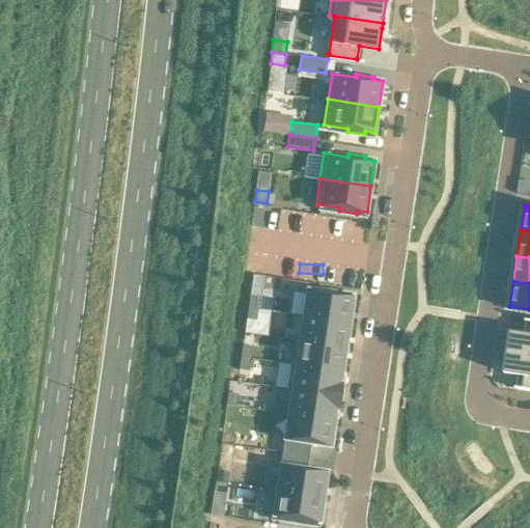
[(308,288),(304,313),(350,321),(354,295),(344,294),(344,290),(328,287),(327,290),(308,288)]
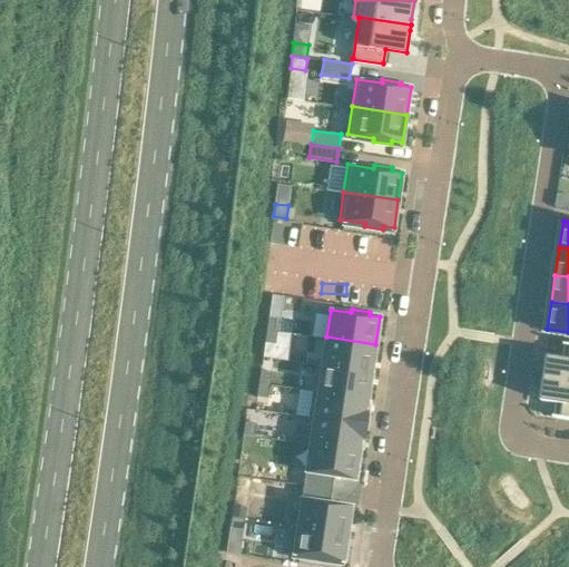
[(270,315),(267,329),(278,330),(281,316),(270,315)]
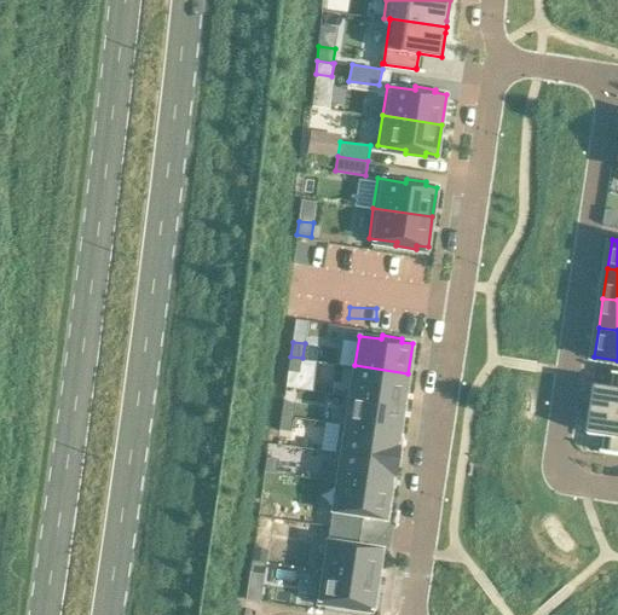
[(290,357),(288,370),(300,372),(302,358),(290,357)]
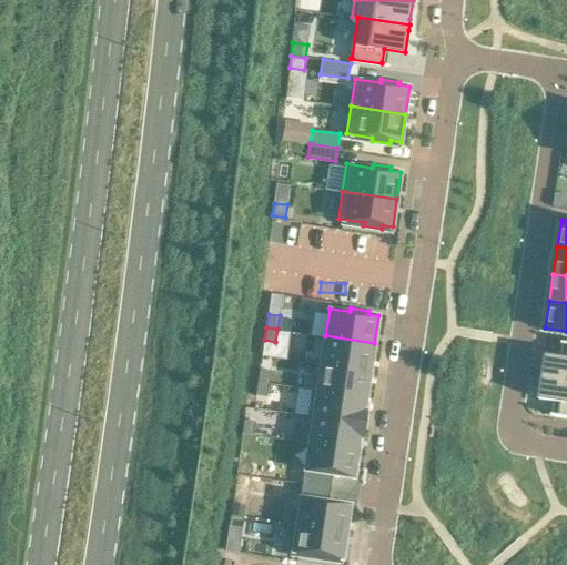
[(322,361),(322,362),(371,370),(374,343),(325,335),(322,361)]
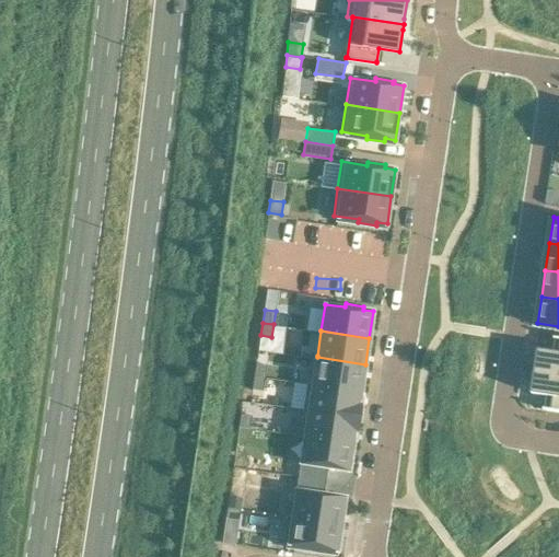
[(539,347),(536,369),(558,372),(558,335),(556,335),(556,336),(555,349),(539,347)]
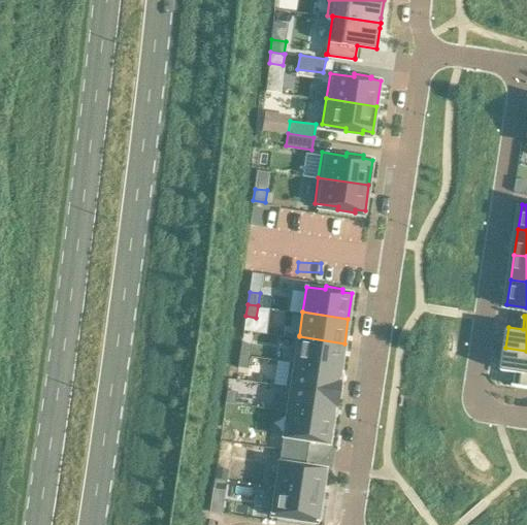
[(294,334),(290,360),(340,368),(344,343),(299,336),(299,335),(294,334)]
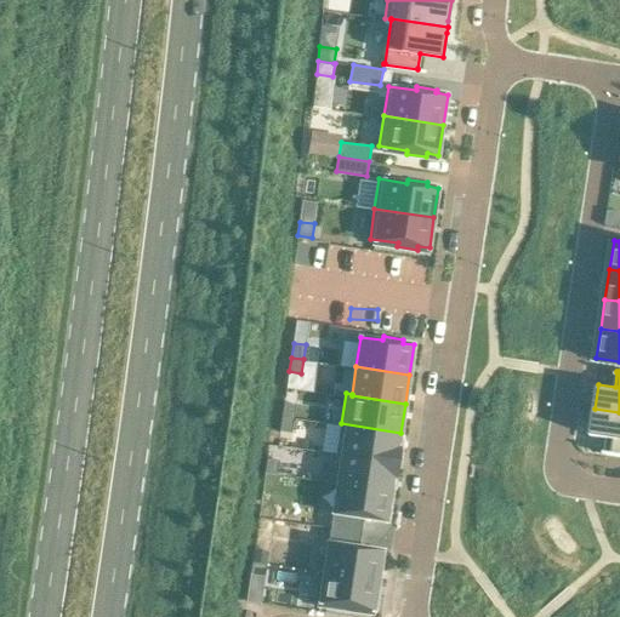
[(285,400),(283,415),(295,416),(297,403),(285,400)]
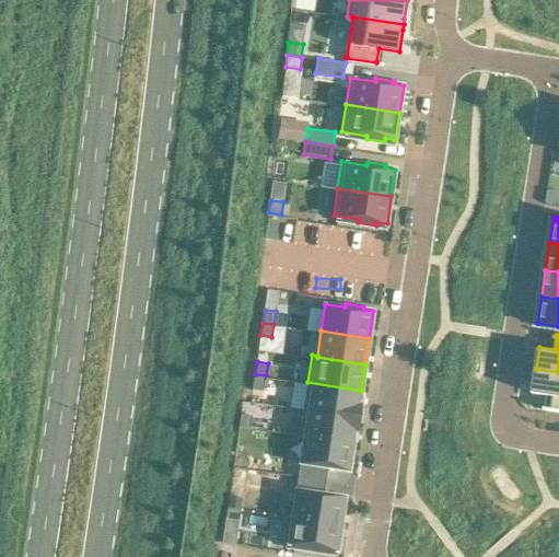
[(558,372),(536,369),(533,391),(548,394),(546,406),(545,406),(545,407),(558,409),(558,372)]
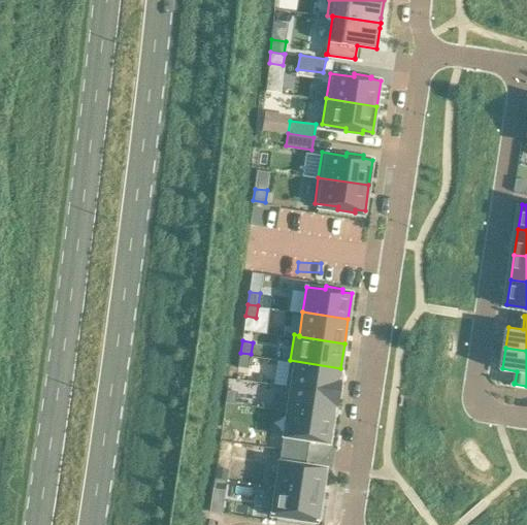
[(240,353),(238,365),(249,366),(251,354),(240,353)]
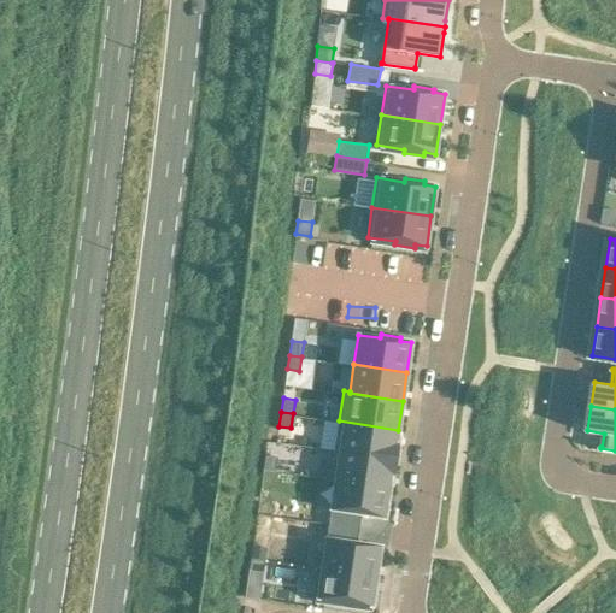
[(339,420),(335,449),(397,459),(399,441),(397,441),(398,430),(339,420)]
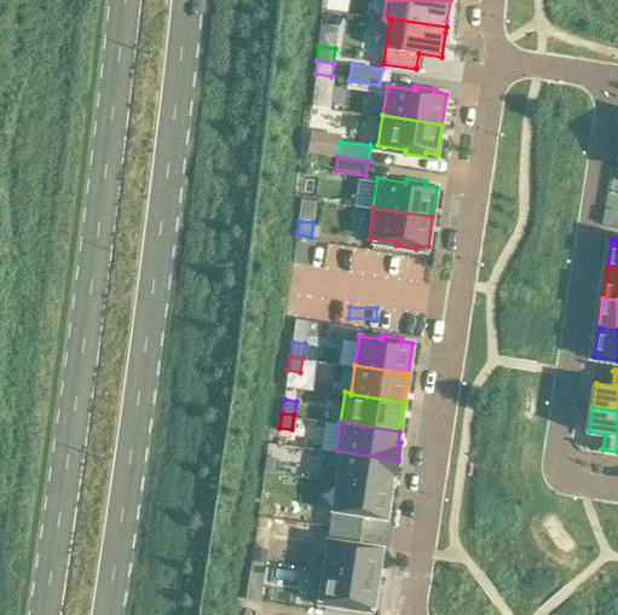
[(336,451),(331,481),(338,481),(338,480),(391,488),(393,477),(396,477),(398,460),(336,451)]
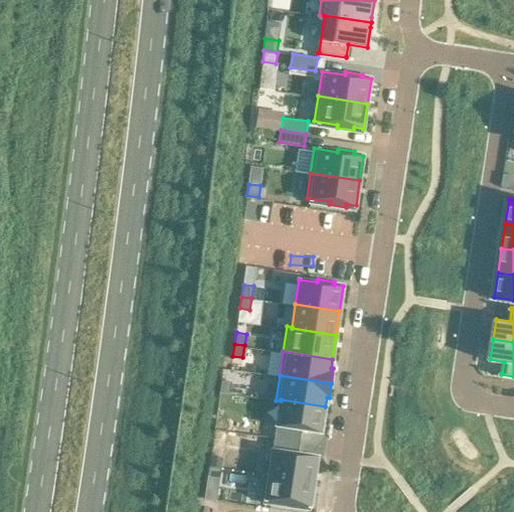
[(222,379),(220,390),(230,392),(232,380),(222,379)]
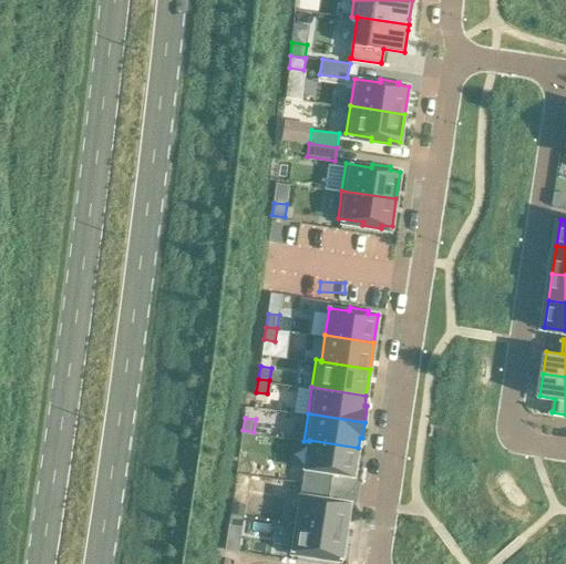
[(309,441),(302,481),(330,485),(332,472),(353,475),(358,448),(309,440),(309,441)]
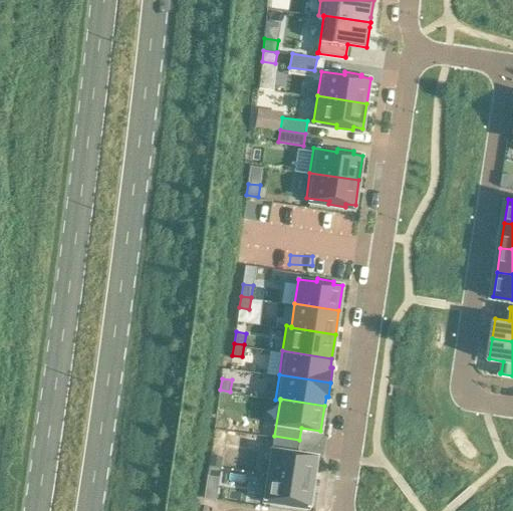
[(269,472),(269,473),(313,480),(317,455),(297,452),(299,440),(274,436),(269,472)]
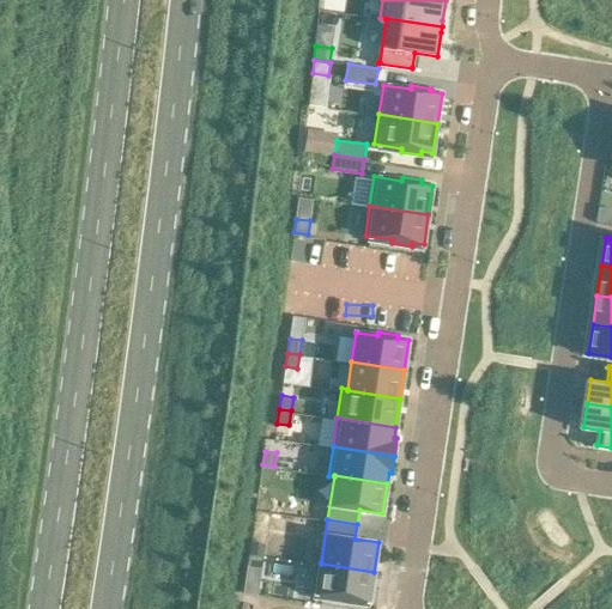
[(250,552),(250,553),(265,555),(266,542),(254,541),(252,541),(250,552)]
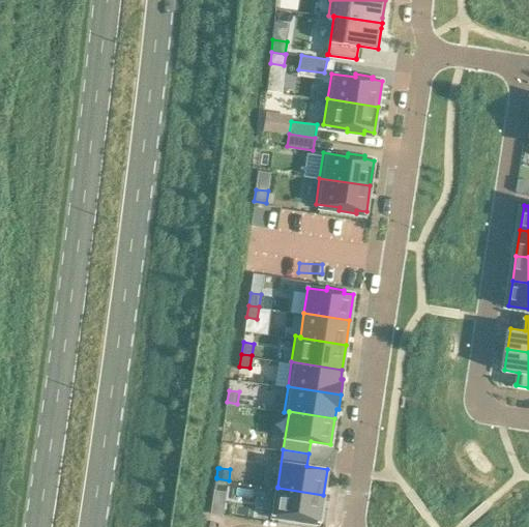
[(216,478),(214,489),(227,491),(229,480),(216,478)]
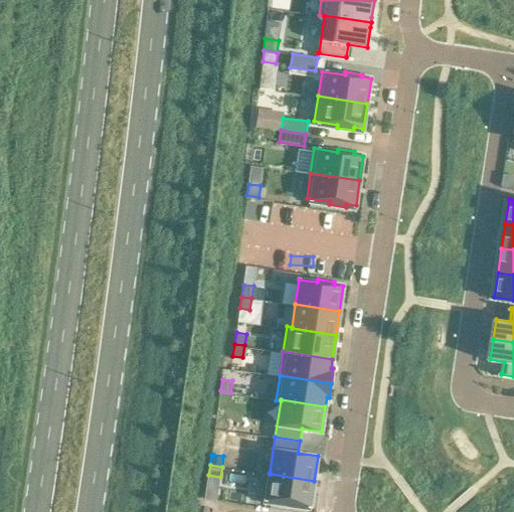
[(265,472),(261,498),(285,502),(284,505),(301,507),(301,504),(310,505),(314,481),(270,474),(270,473),(265,472)]
